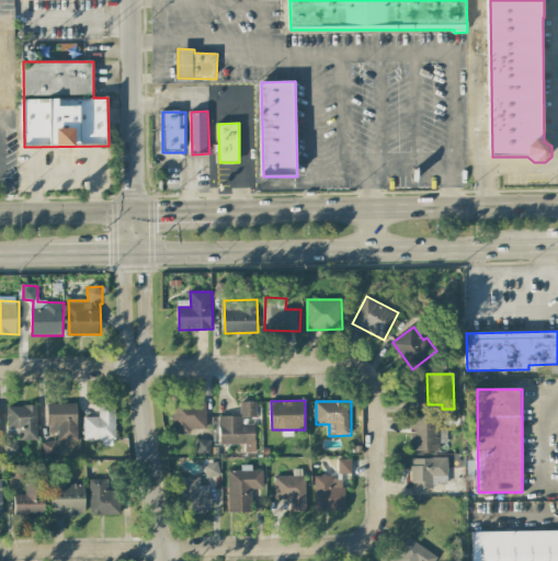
[(174,432),(208,431),(207,402),(174,402),(174,432)]
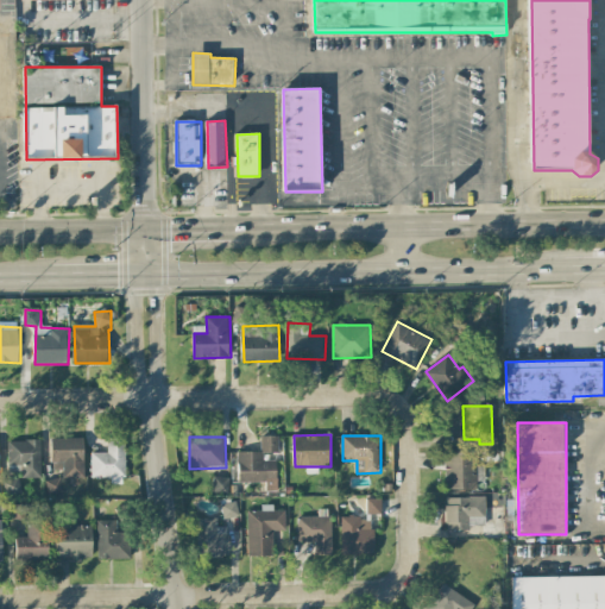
[(264,452),(240,451),(240,482),(268,483),(268,491),(278,491),(278,454),(281,454),(281,437),(264,437),(264,452)]
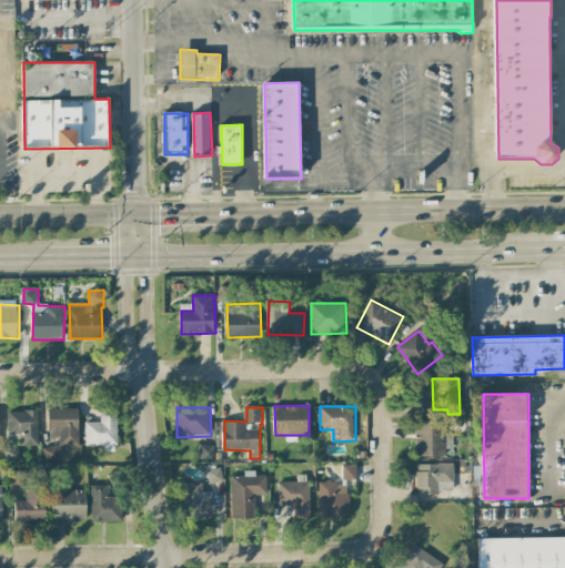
[(80,408),(50,408),(50,438),(61,438),(61,446),(81,445),(80,408)]
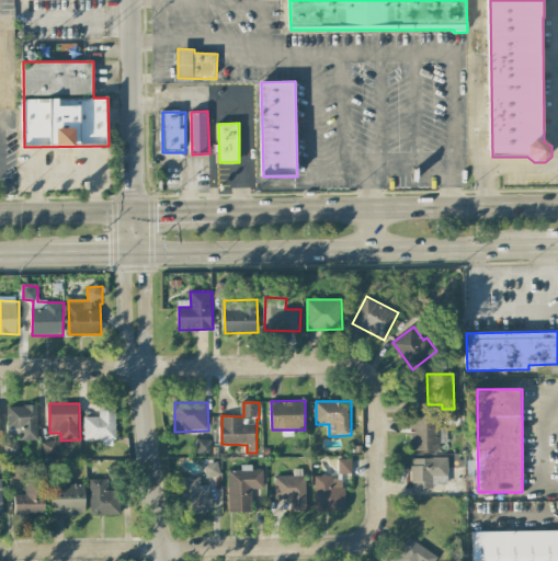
[(87,416),(87,439),(104,439),(104,445),(116,446),(117,404),(102,404),(101,416),(87,416)]
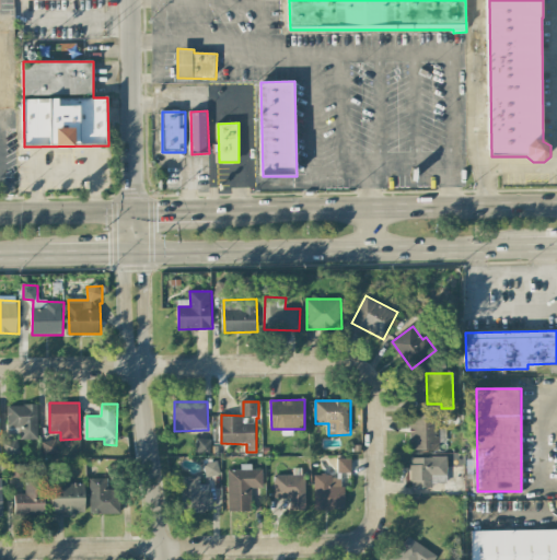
[(9,406),(9,428),(22,428),(22,439),(41,439),(39,405),(9,406)]
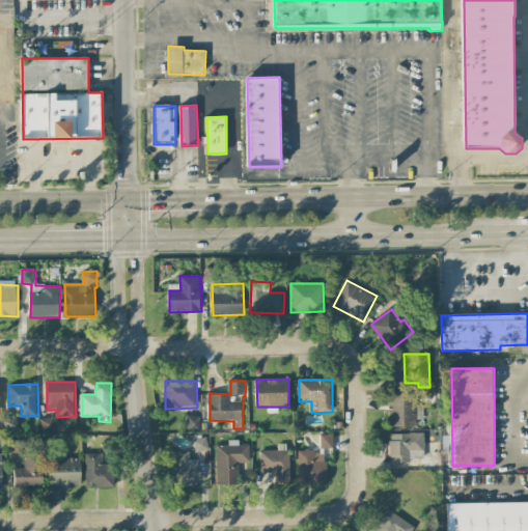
[(390,427),(418,426),(418,394),(390,394),(390,427)]
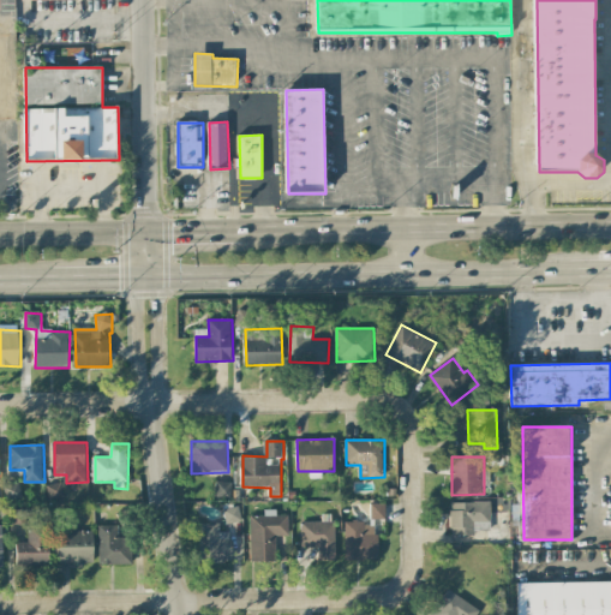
[(233,482),(217,481),(216,497),(233,499),(233,482)]
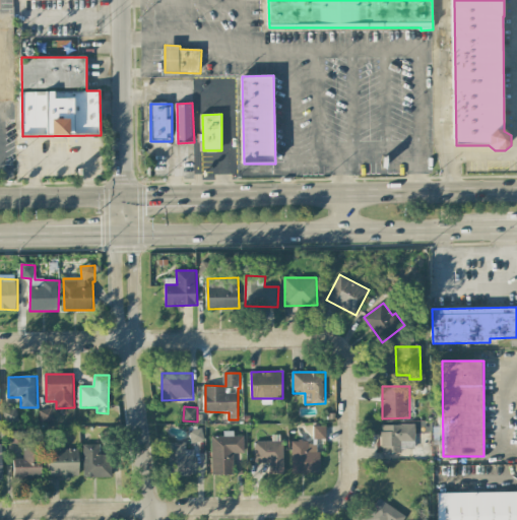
[(5,409),(6,421),(19,421),(19,408),(5,409)]
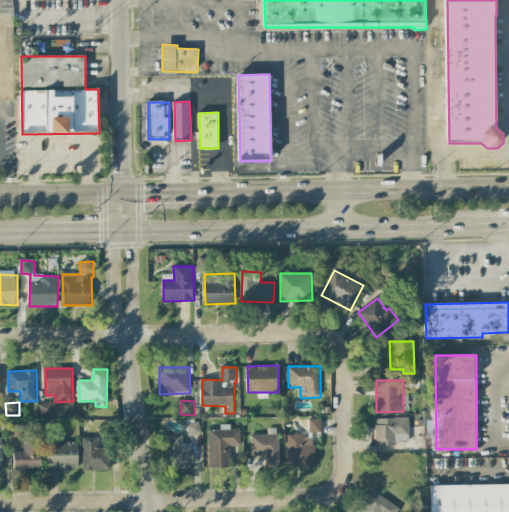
[(54,403),(40,403),(41,416),(55,415),(54,403)]
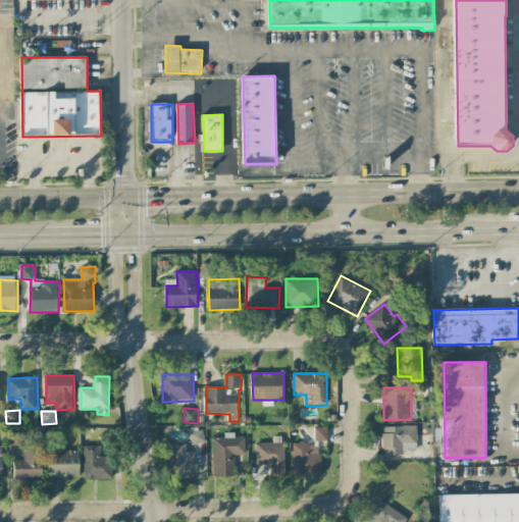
[(418,426),(384,426),(384,454),(405,455),(405,451),(418,451),(418,426)]
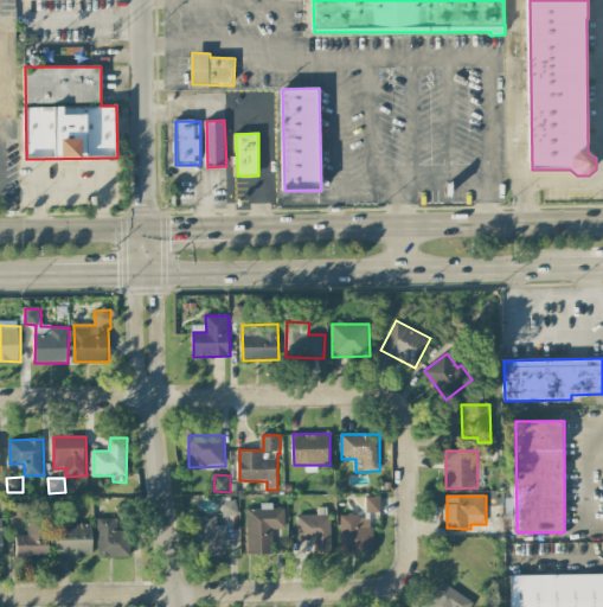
[(366,512),(382,512),(382,497),(366,497),(366,512)]
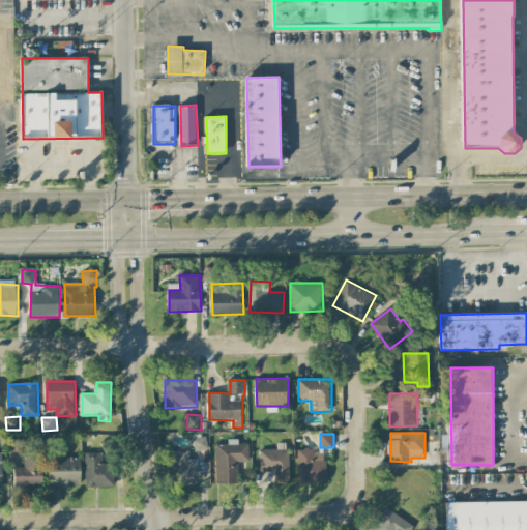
[(207,443),(206,437),(195,439),(197,451),(209,448),(208,443),(207,443)]
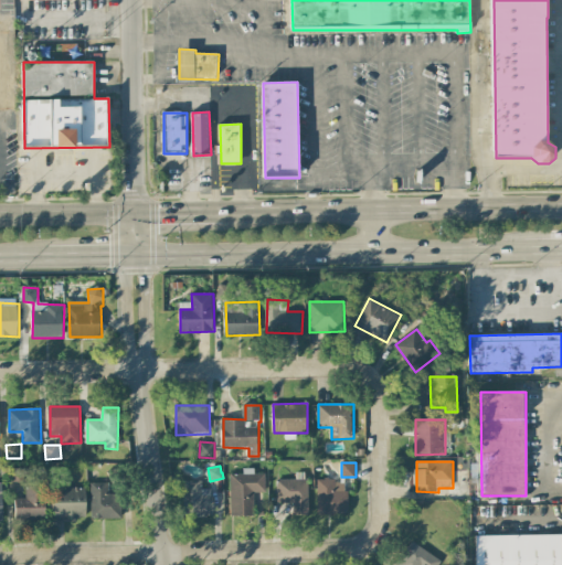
[(12,481),(23,481),(23,469),(12,468),(12,481)]
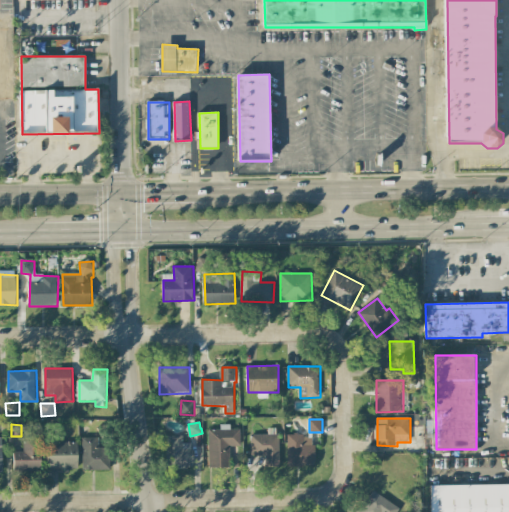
[(242,446),(242,429),(210,430),(211,468),(232,467),(231,446),(242,446)]
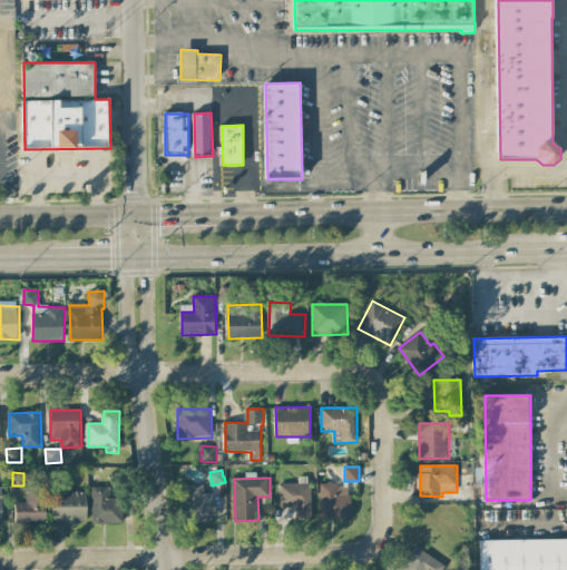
[(313,519),(312,483),(281,483),(281,508),(297,508),(297,520),(313,519)]
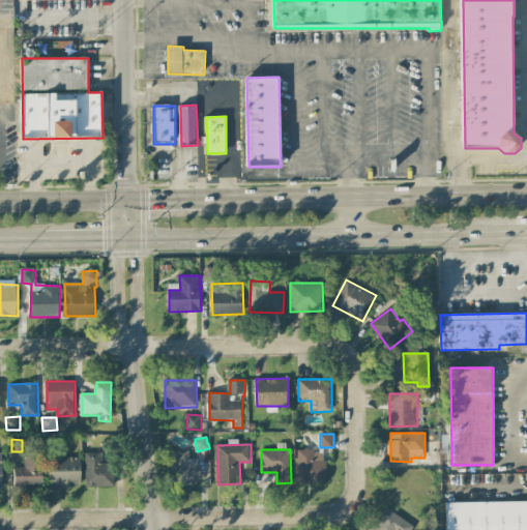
[(201,484),(201,459),(191,459),(191,450),(173,451),(173,476),(179,476),(180,484),(201,484)]
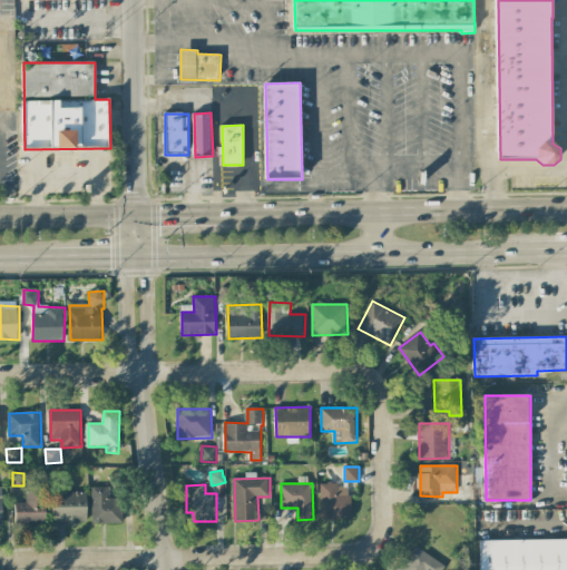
[(352,519),(351,484),(321,485),(322,520),(352,519)]
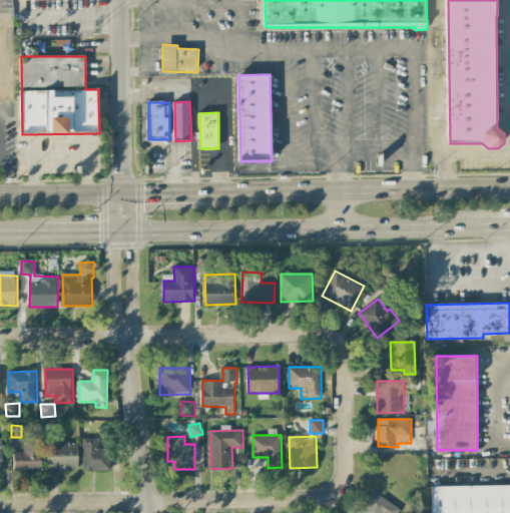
[(112,471),(111,448),(100,448),(100,438),(83,438),(84,471),(112,471)]
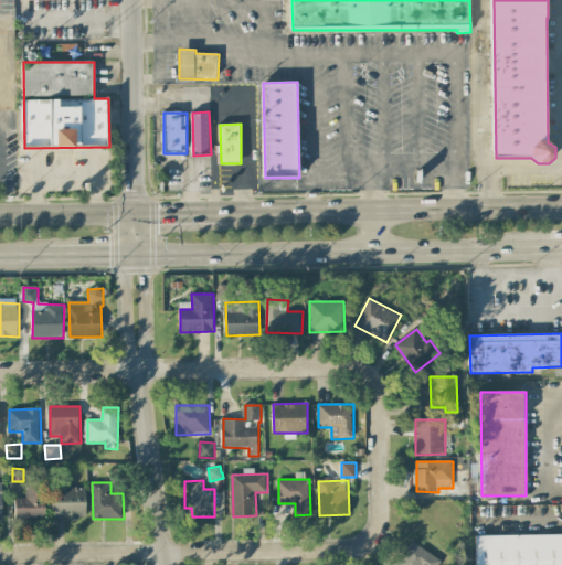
[(17,520),(46,519),(45,483),(28,483),(28,498),(17,498),(17,520)]
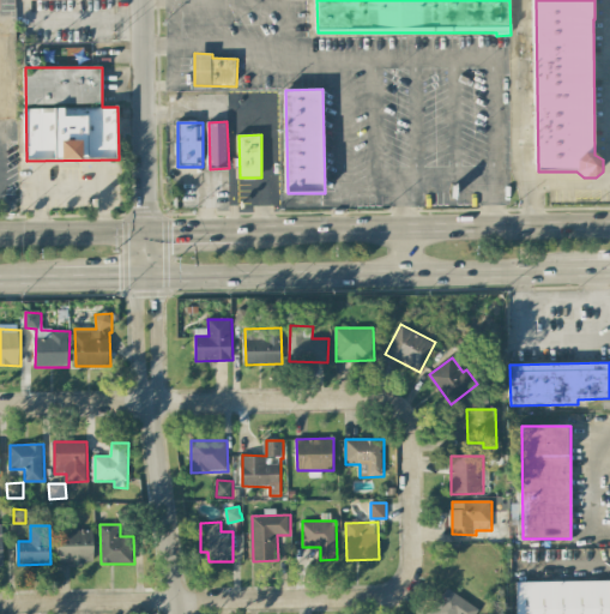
[(95,530),(58,530),(59,564),(95,564),(95,530)]
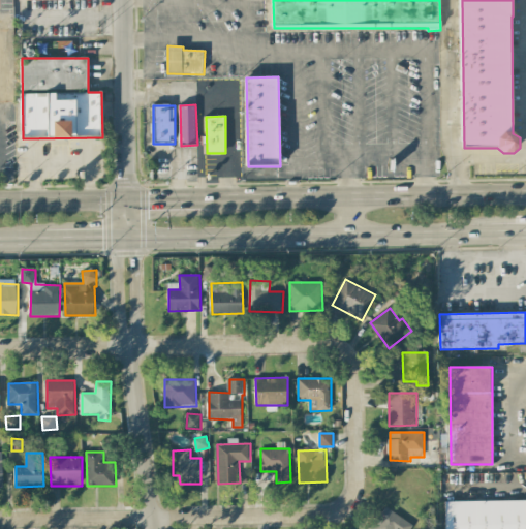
[(525,501),(445,502),(445,528),(525,528),(525,501)]
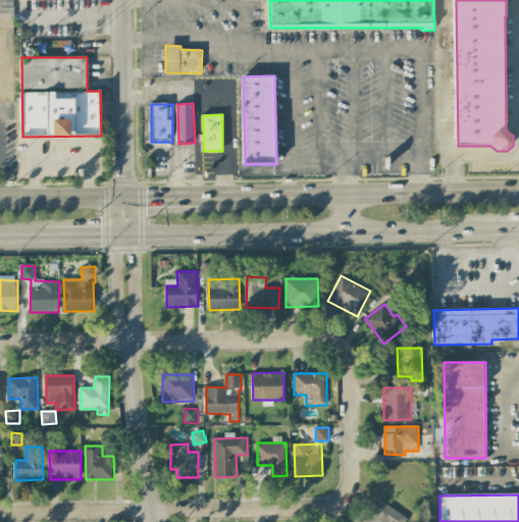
[(368,521),(405,521),(409,515),(378,501),(368,521)]
